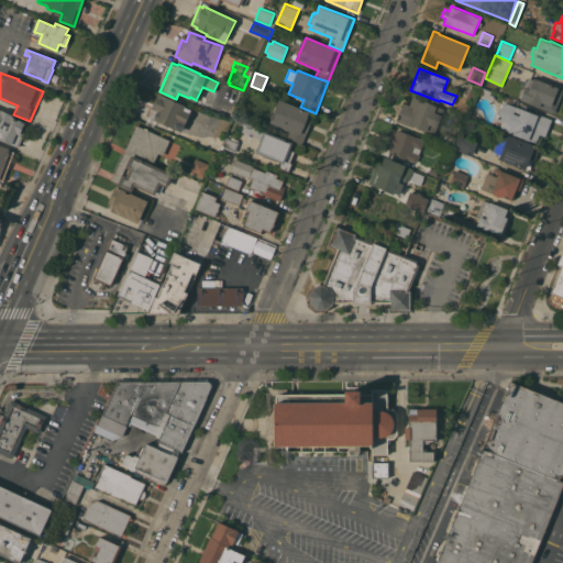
[(562,88),(562,91),(554,113),(520,100),(521,98),(519,97),(522,88),(525,88),(528,80),(527,80),(528,78),(533,80),(534,78),(562,88)]
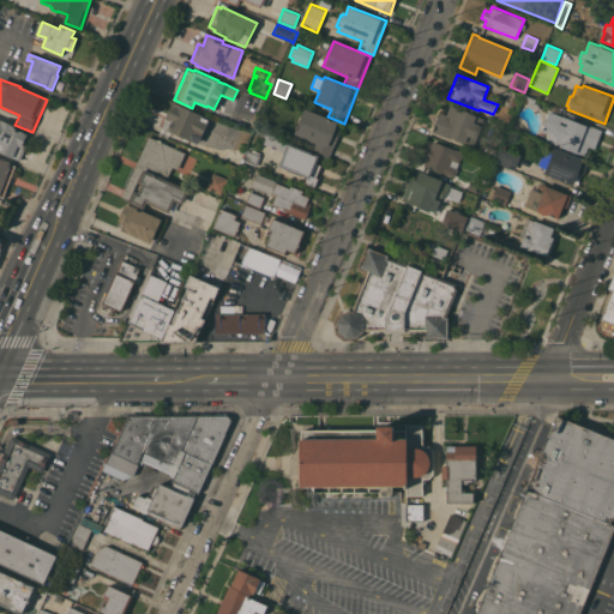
[(534,106),(521,101),(524,94),(536,98),(534,106)]
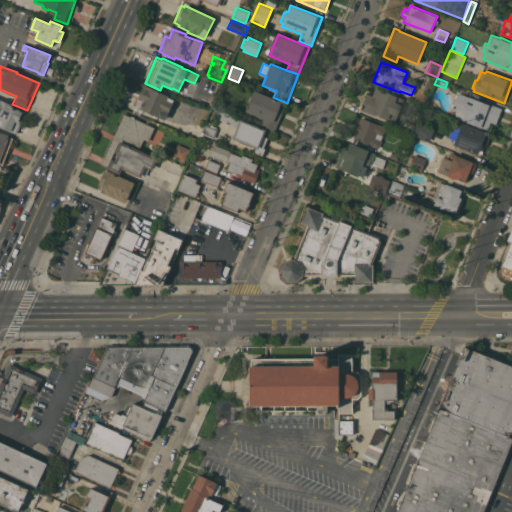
[(175,99),(165,120),(142,110),(140,115),(132,112),(135,105),(144,84),(175,99)]
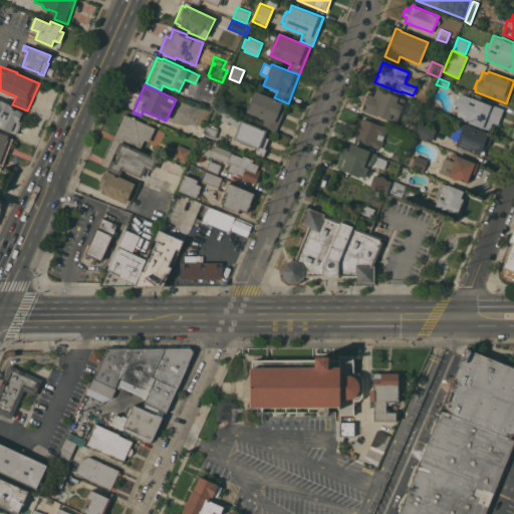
[(374,96),(377,88),(406,99),(397,122),(378,115),(377,116),(362,110),(368,93),(374,96)]
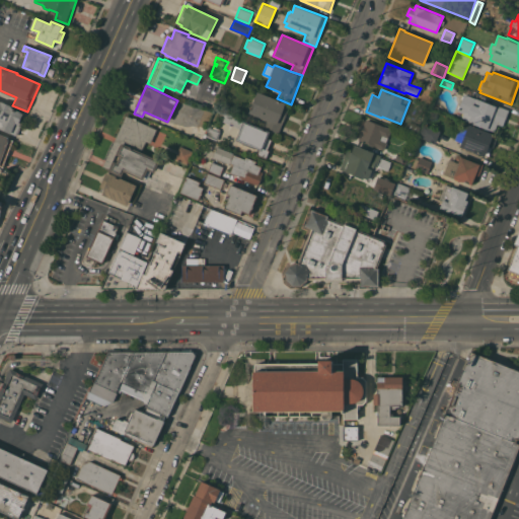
[(279,133),(265,127),(267,120),(249,113),(257,91),(277,99),(277,98),(291,104),(279,133)]
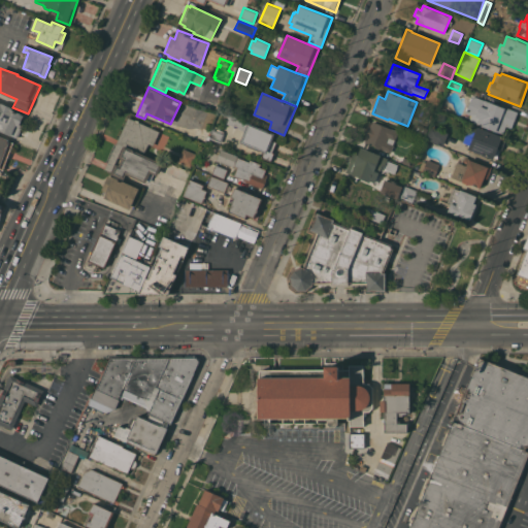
[(518,111),(512,128),(505,126),(502,134),(496,132),(496,131),(481,126),(473,123),(473,121),(469,119),(471,114),(465,112),(472,95),(518,111)]
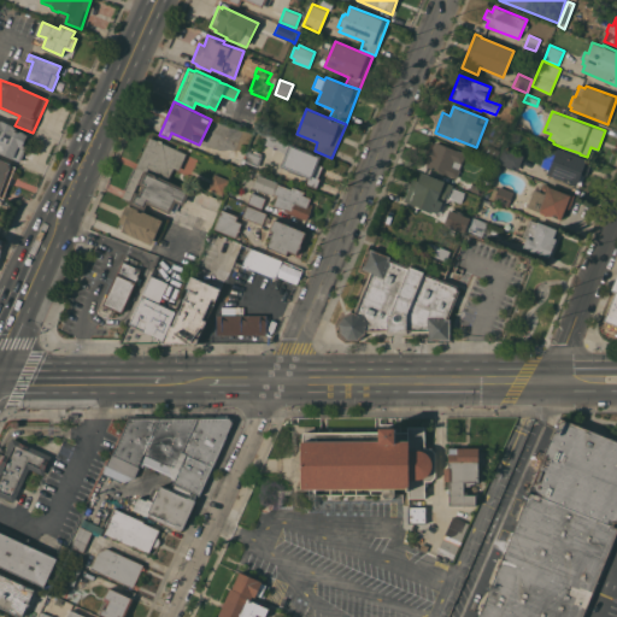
[(21,162),(13,158),(13,159),(0,152),(0,121),(1,119),(16,127),(15,129),(28,134),(24,142),(28,145),(21,162)]
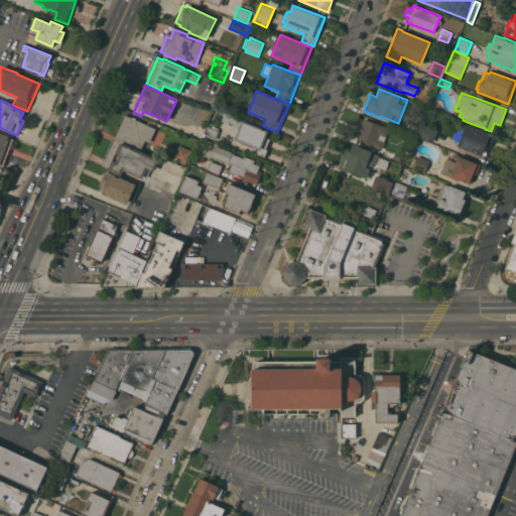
[(266,148),(268,149),(264,157),(255,153),(257,148),(234,139),(239,128),(221,120),(221,119),(220,119),(222,113),(223,114),(225,111),(242,119),(242,120),(243,121),(244,120),(268,131),(265,137),(270,138),(266,148)]
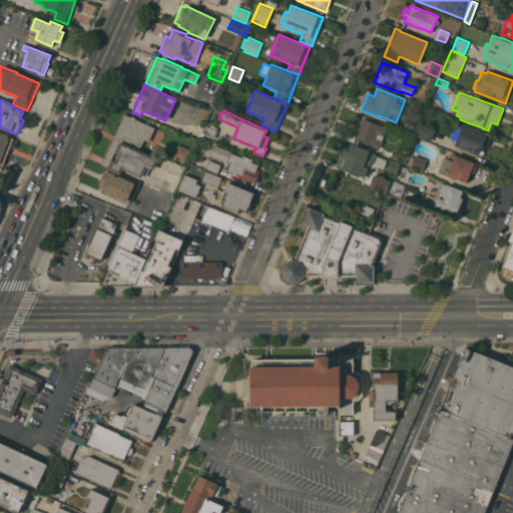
[(148,141),(144,139),(139,150),(157,159),(152,170),(146,167),(141,177),(122,169),(120,174),(108,168),(108,167),(101,164),(124,113),(131,116),(131,115),(135,117),(134,118),(155,127),(148,141)]
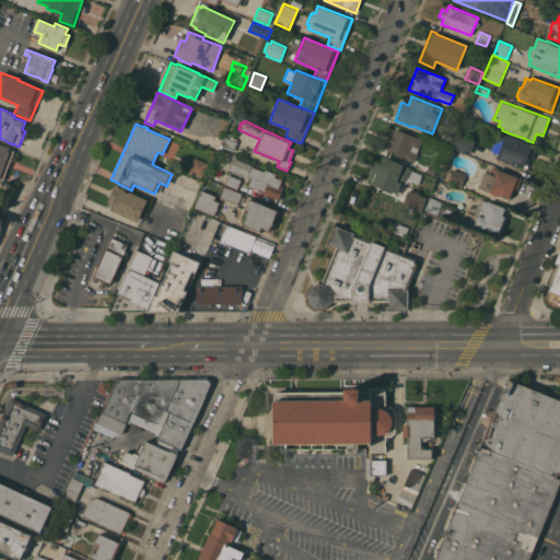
[(416,137),(416,136),(422,139),(417,153),(418,153),(415,162),(386,151),(389,143),(387,142),(389,136),(393,137),(396,129),(416,137)]
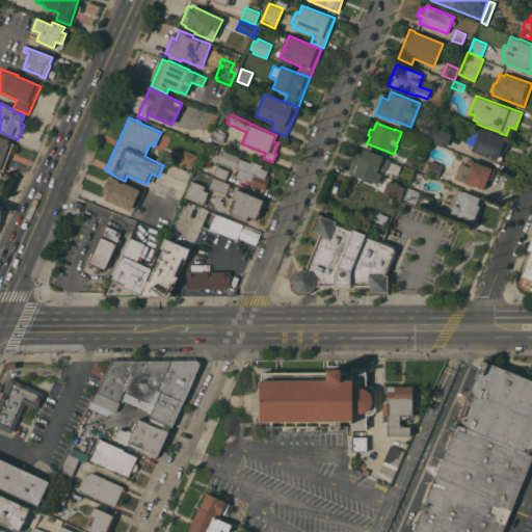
[(431,130),(427,139),(415,134),(419,125),(431,130)]
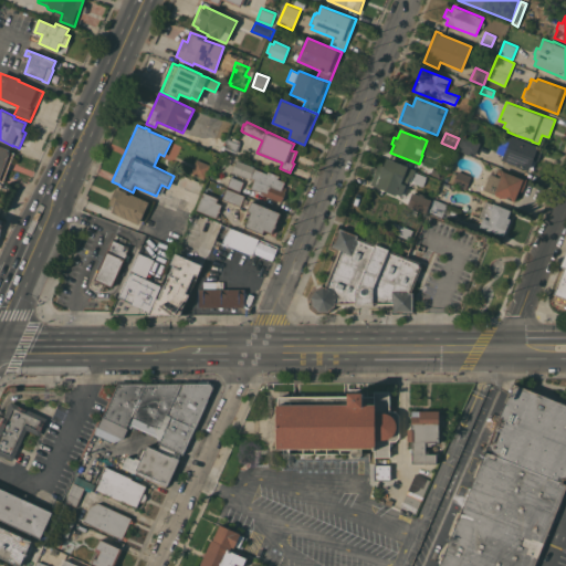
[(222,148),(221,153),(209,147),(209,146),(208,146),(211,138),(213,138),(216,135),(227,139),(222,148)]
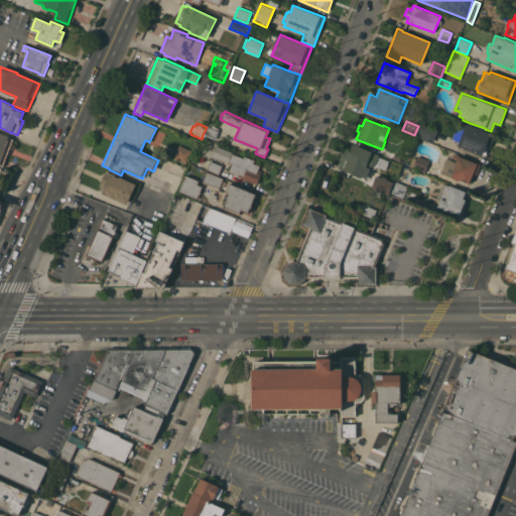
[(437,130),(433,142),(416,135),(421,123),(437,130)]
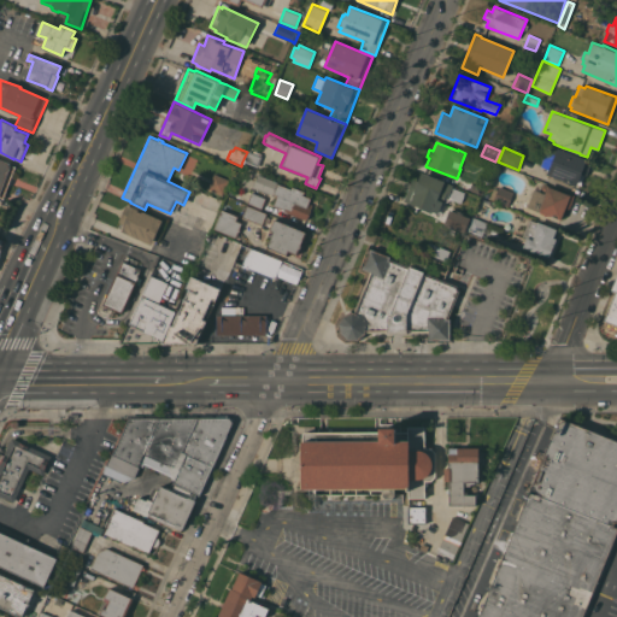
[(587,159),(586,160),(592,163),(586,176),(581,174),(576,186),(547,174),(557,147),(587,159)]
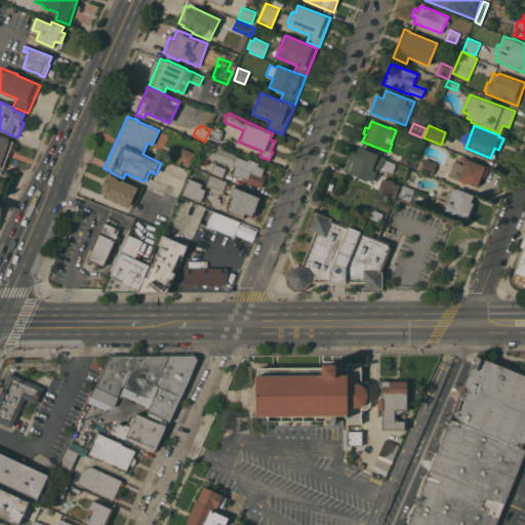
[(210,129),(211,127),(215,129),(215,127),(223,130),(221,131),(224,132),(218,144),(206,137),(210,129)]
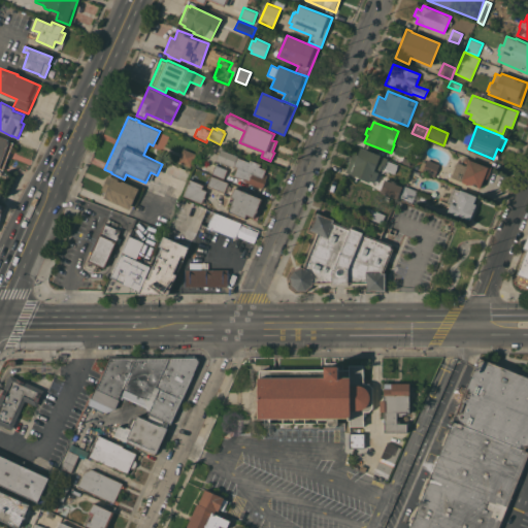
[(0,168),(0,136),(13,142),(3,170),(0,168)]
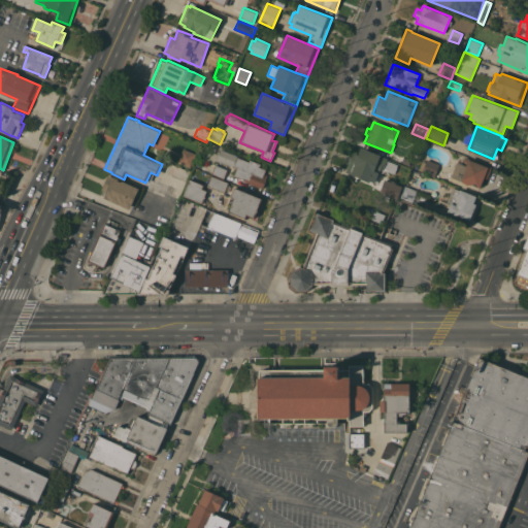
[(358,155),(360,147),(388,159),(387,160),(398,164),(394,173),(387,170),(381,173),(376,183),(370,179),(369,182),(345,171),(354,153),(358,155)]
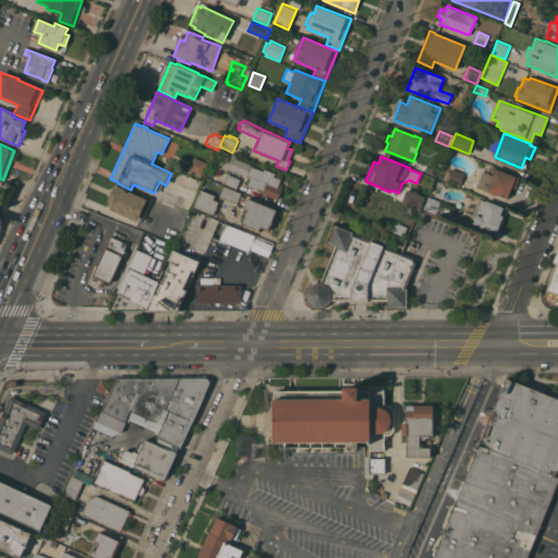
[(202,176),(187,170),(194,157),(207,162),(202,176)]
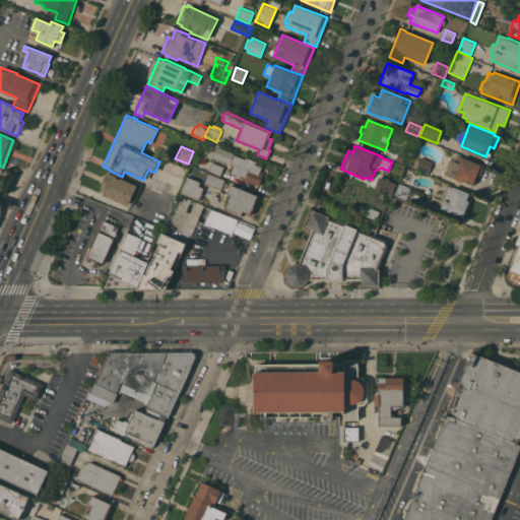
[(235,153),(234,154),(245,158),(246,156),(256,160),(255,164),(262,167),(260,171),(263,172),(261,177),(262,177),(259,184),(259,183),(258,185),(245,180),(245,179),(240,177),(231,173),(234,165),(231,163),(230,164),(213,157),(217,146),(235,153)]
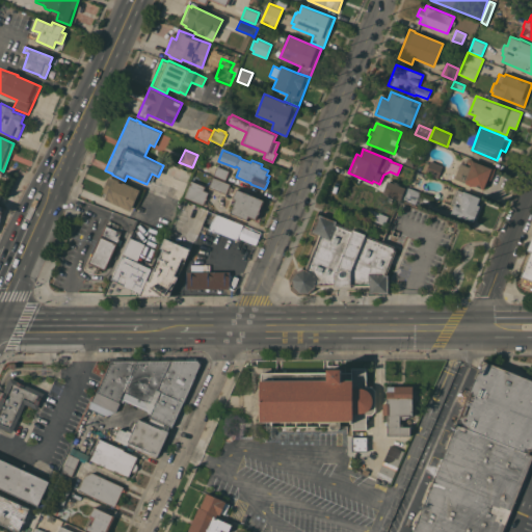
[(414,161),(411,166),(404,163),(406,158),(414,161)]
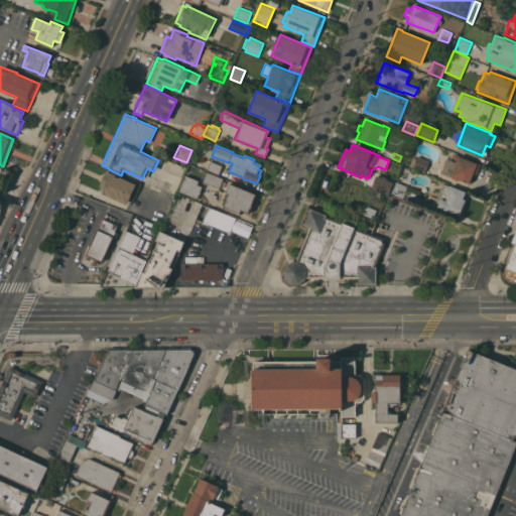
[(440,172),(446,158),(452,160),(455,153),(480,163),(476,174),(473,173),(469,183),(461,179),(457,179),(453,178),(450,176),(440,172)]
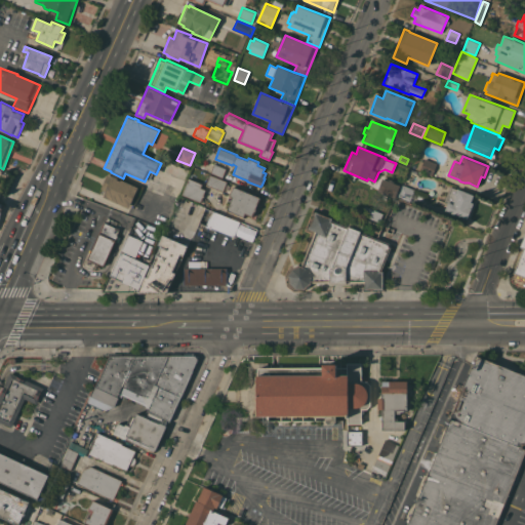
[(437,163),(432,175),(419,170),(420,169),(417,168),(420,160),(423,161),(425,158),(437,163)]
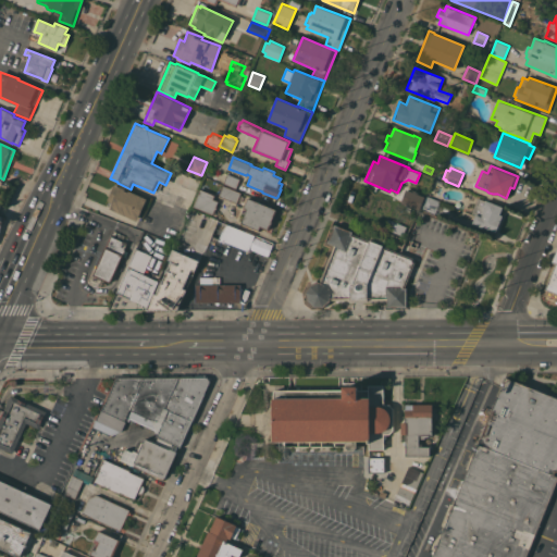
[(236,188),(223,183),(227,173),(239,178),(236,188)]
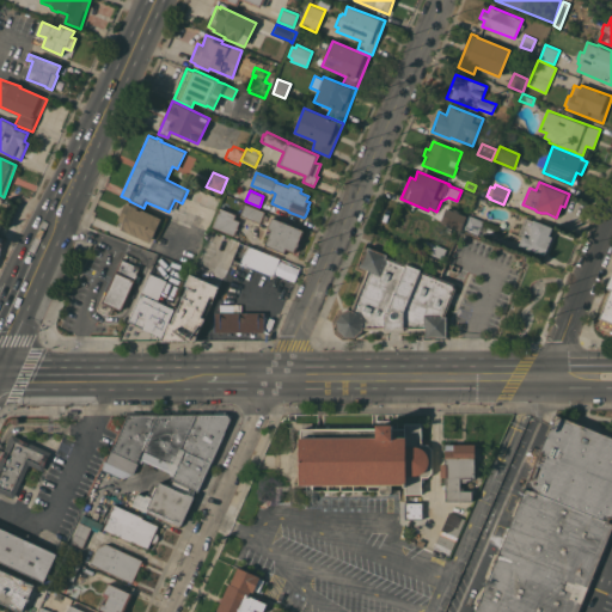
[(150,243),(121,230),(123,222),(117,220),(126,202),(132,204),(161,218),(150,243)]
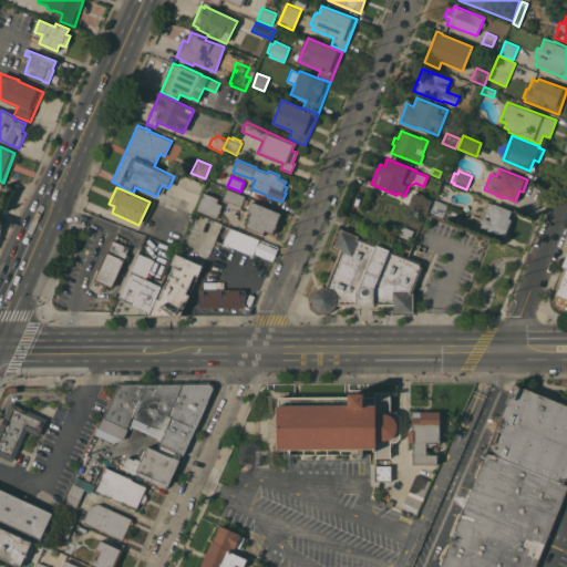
[(223,198),(227,188),(245,196),(240,206),(223,198)]
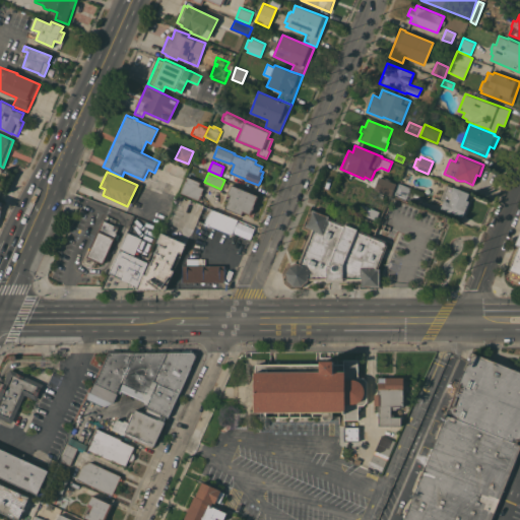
[(200,182),(199,185),(204,188),(198,200),(180,192),(187,176),(200,182)]
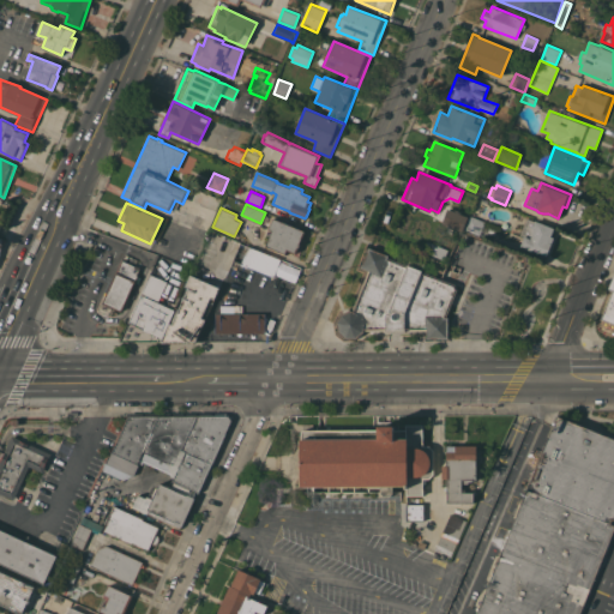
[(463,229),(443,221),(447,208),(468,216),(463,229)]
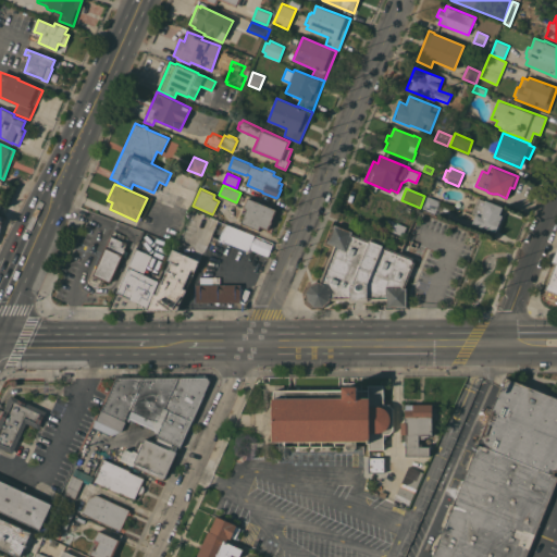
[(441,200),(440,201),(454,207),(449,219),(435,212),(434,213),(421,208),(426,195),(441,200)]
